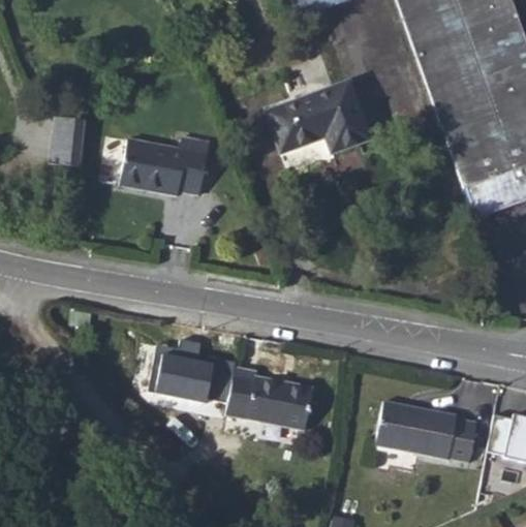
[(291,0),(298,17),(343,0),(398,0),(476,218),(525,200),(525,36),(513,0),(291,0)]
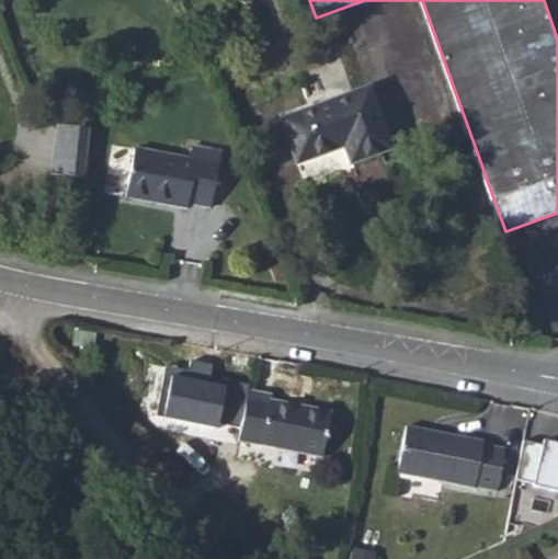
[(393,147),(371,88),(284,120),(300,161),(348,144),(353,161),(393,147)]
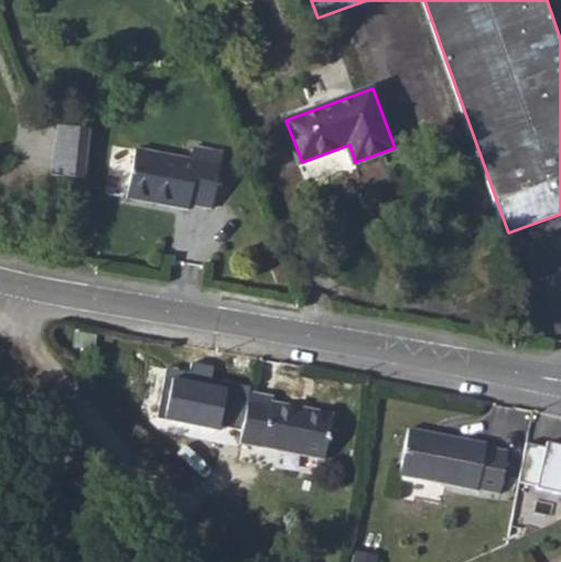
[(87,177),(93,128),(61,125),(54,173),(87,177)]
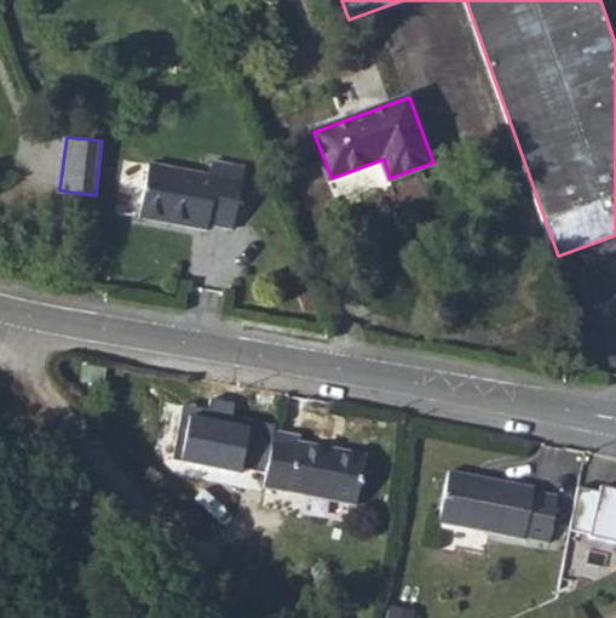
[(142,217),(194,227),(195,221),(211,223),(236,228),(247,166),(214,160),(212,175),(151,162),(142,217)]
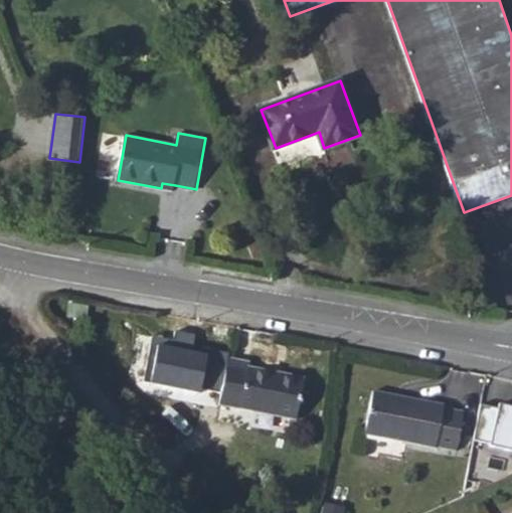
[(202,390),(209,353),(196,351),(199,333),(178,328),(175,345),(160,342),(152,380),(202,390)]
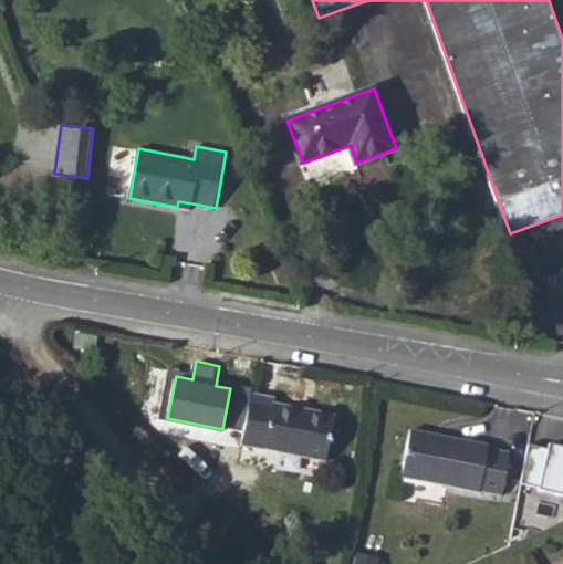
[(327,460),(337,414),(275,401),(277,397),(253,392),(243,444),(327,460)]
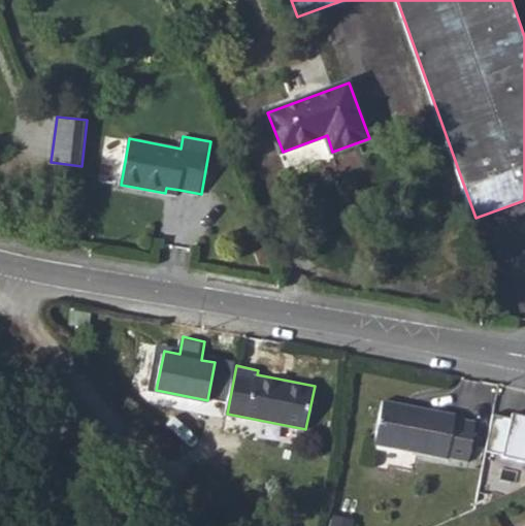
[(385,400),(375,445),(469,461),(478,421),(457,417),(457,414),(385,400)]
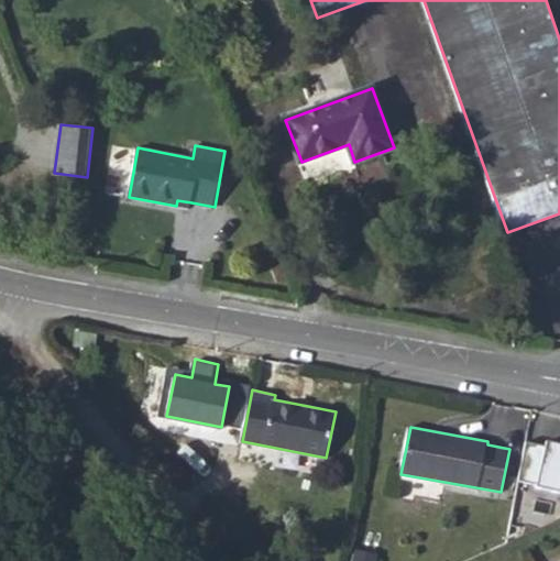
[(528,441),(520,480),(538,484),(537,486),(559,491),(559,442),(548,440),(547,444),(528,441)]
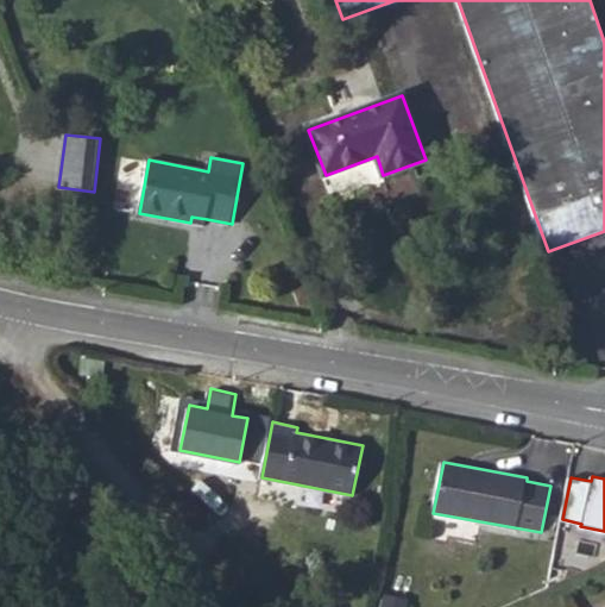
[(408,606),(409,600),(388,595),(384,606),(408,606)]
